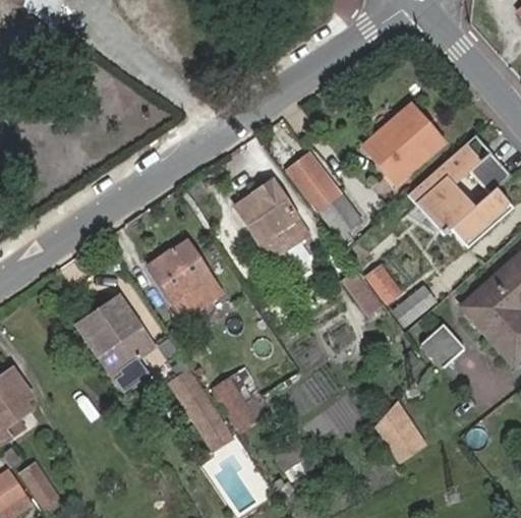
[(411,102),(363,144),(388,171),(397,163),(406,174),(445,140),(411,102)]
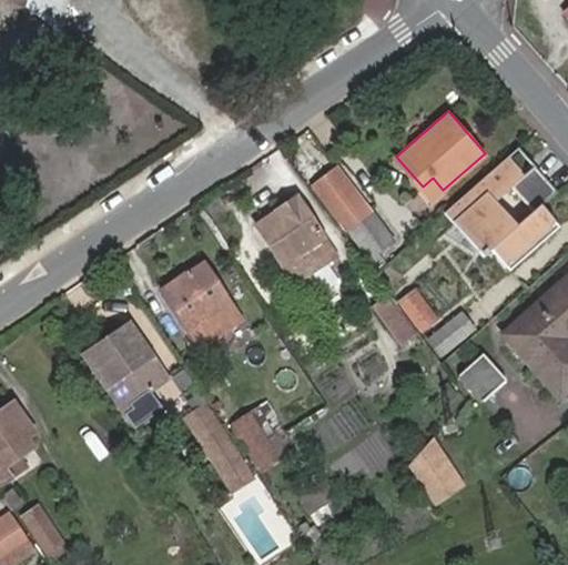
[(509,269),(560,228),(541,204),(558,191),(535,164),(524,173),(510,184),(534,212),(518,225),(495,198),(492,193),(520,169),(508,154),(445,209),(485,255),(493,249),(509,269)]
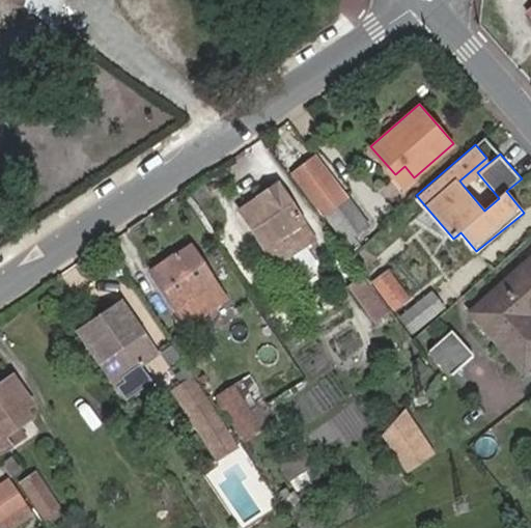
[(354,232),(367,222),(316,155),(295,171),(346,239),(350,235),(356,243),(360,240),(354,232)]
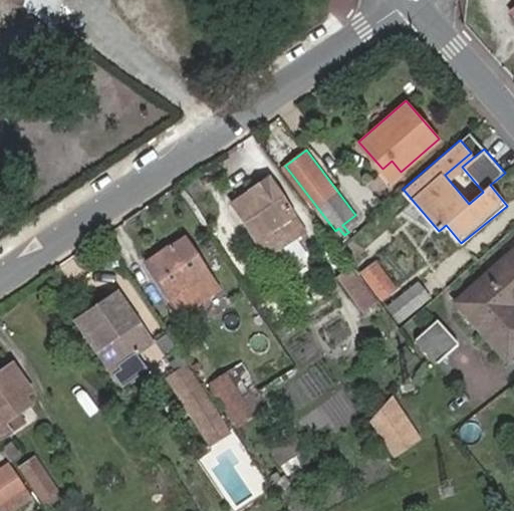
[(448,179),(462,167),(474,157),(471,153),(445,175),(448,179)]
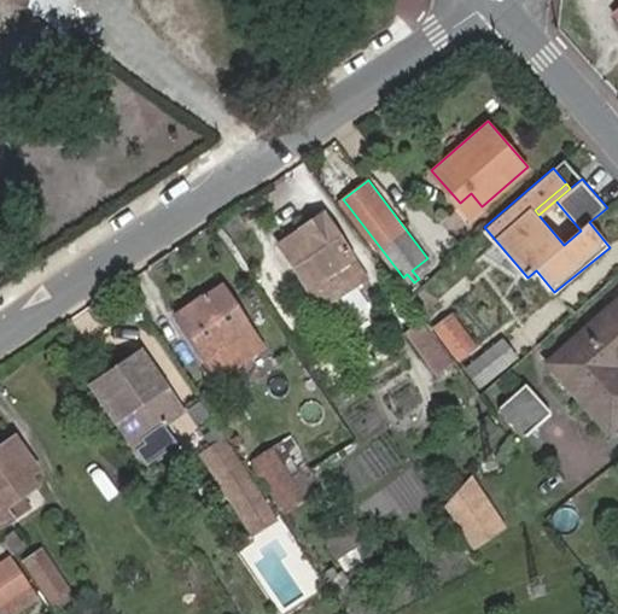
[(471,216),(482,206),(471,193),(460,203),(471,216)]
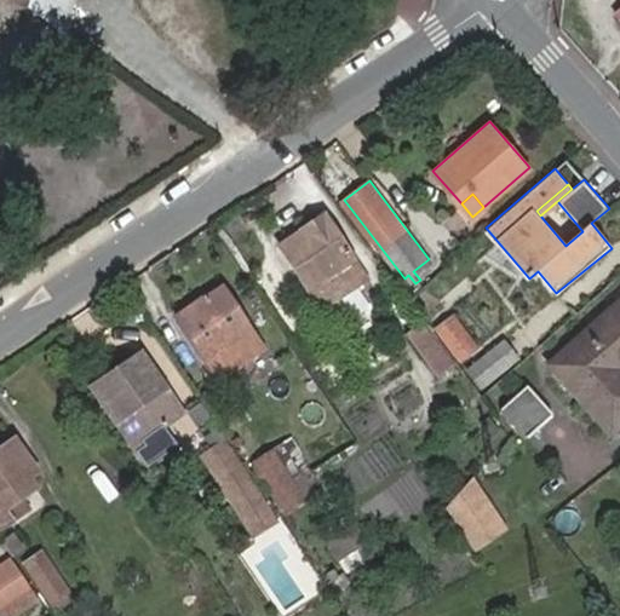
[(356,282),(367,275),(326,212),(280,242),(322,305),(337,294),(352,317),(372,304),(356,282)]
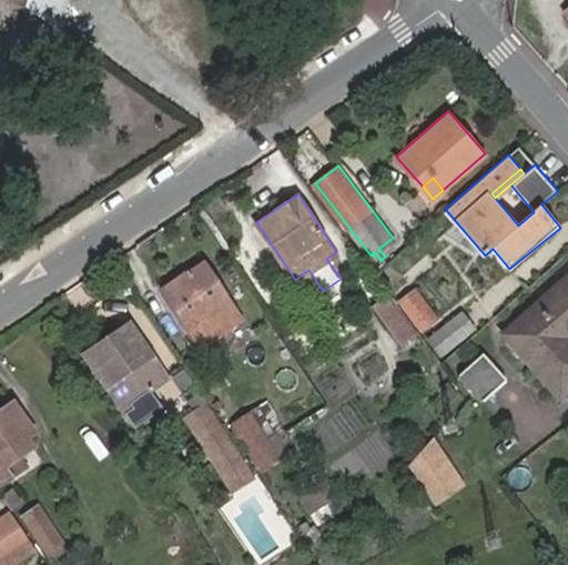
[(195,339),(237,312),(202,261),(162,289),(195,339)]
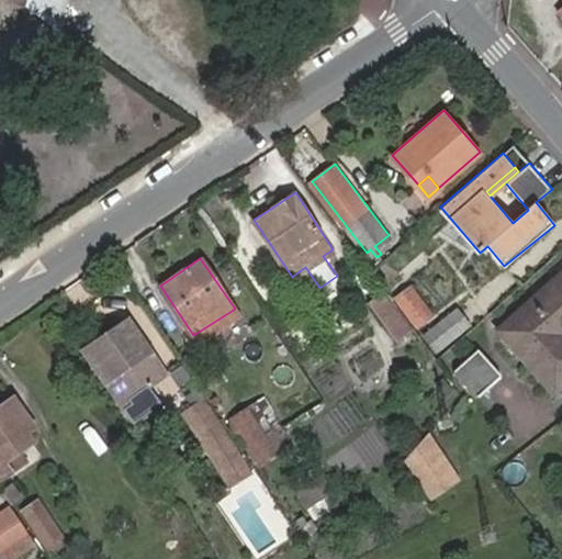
[(561,380),(561,333),(561,332),(561,331),(561,272),(499,328),(553,389),(561,380)]
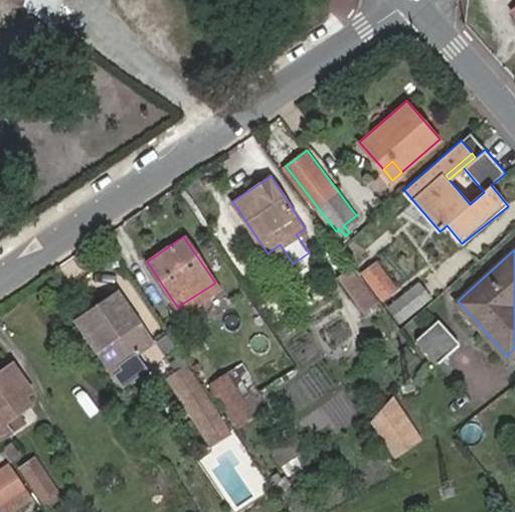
[(382,297),(396,286),(376,261),(363,270),(382,297)]
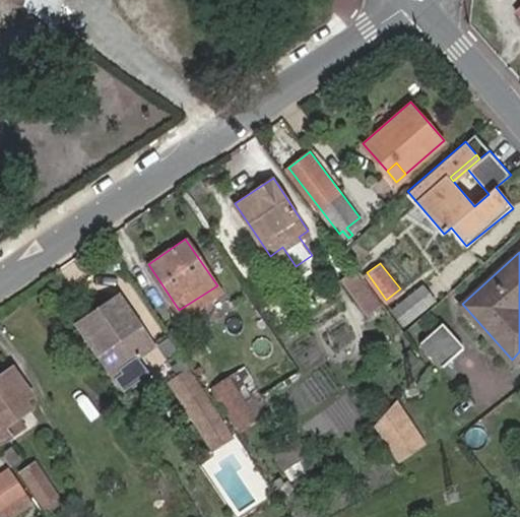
[(369,312),(380,304),(355,269),(343,278),(369,312)]
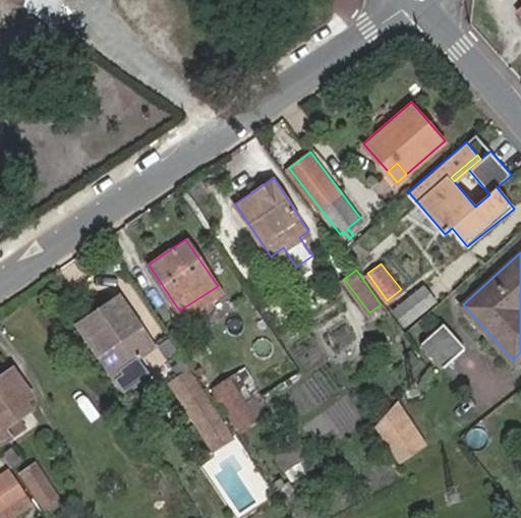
[(395,308),(406,323),(436,299),(423,285),(395,308)]
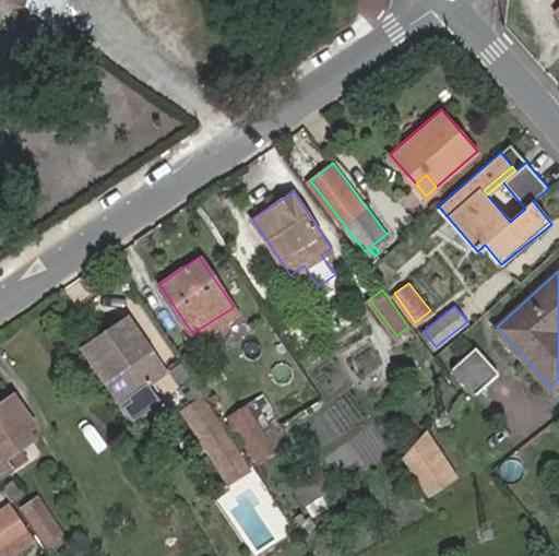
[(164,410),(145,382),(164,370),(128,317),(81,349),(135,429),(164,410)]
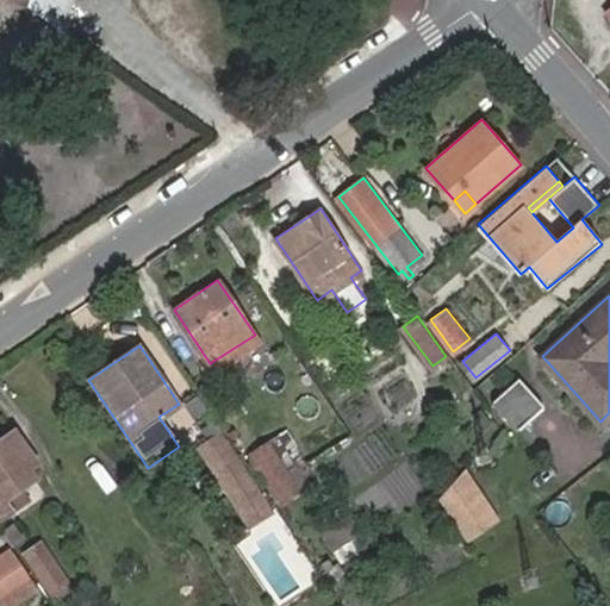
[(496,398),(520,425),(542,404),(518,378),(496,398)]
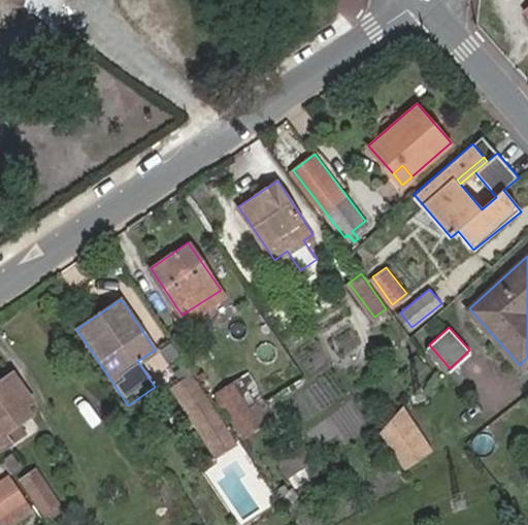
[(246,372),(218,392),(236,420),(265,400),(246,372)]
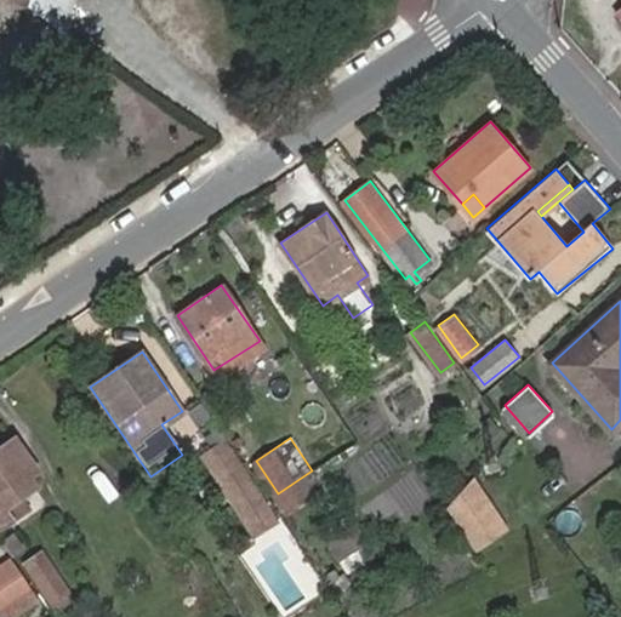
[(0,497),(29,476),(36,472),(15,439),(0,449),(0,525),(1,527),(12,519),(5,509),(0,502),(0,497)]
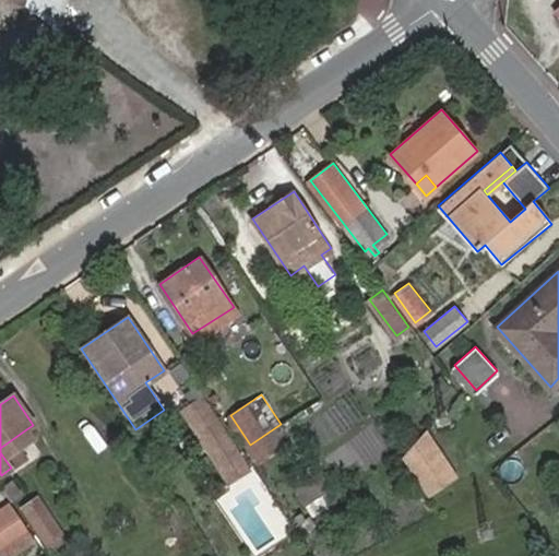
[(204,397),(182,411),(218,464),(238,450),(204,397)]
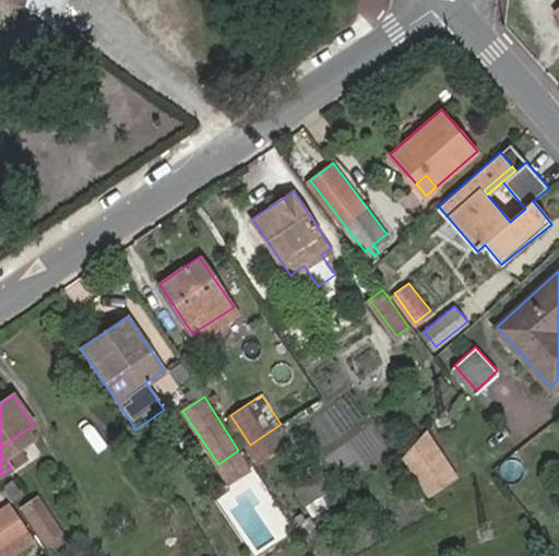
[(250,445),(259,458),(289,437),(281,424),(250,445)]
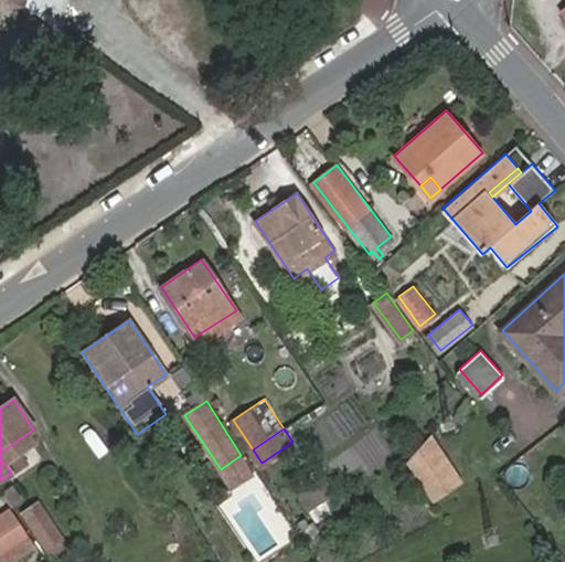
[(434,502),(466,481),(430,431),(405,459),(434,502)]
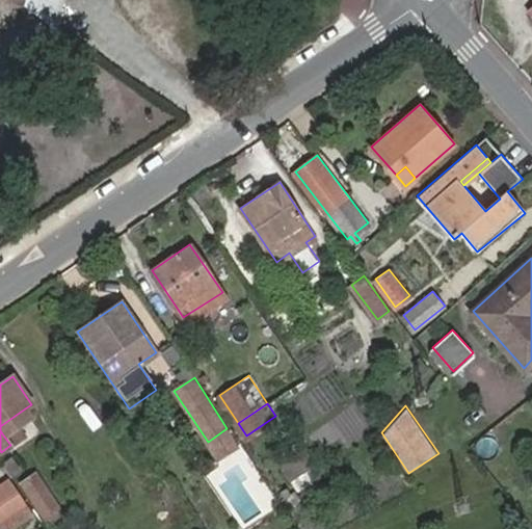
[(0,430),(4,437),(31,418),(25,408),(0,426),(0,430)]
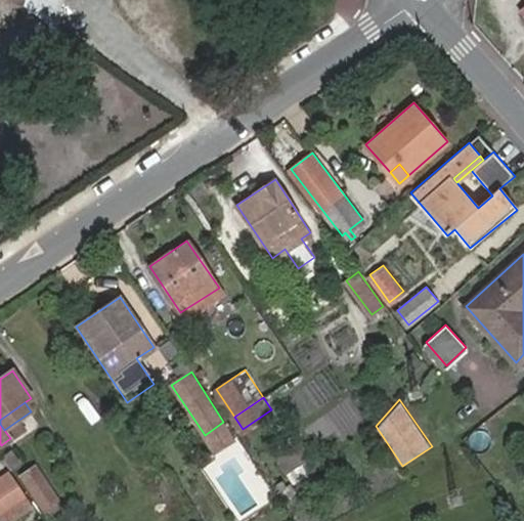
[(216,452),(235,440),(223,422),(205,435),(216,452)]
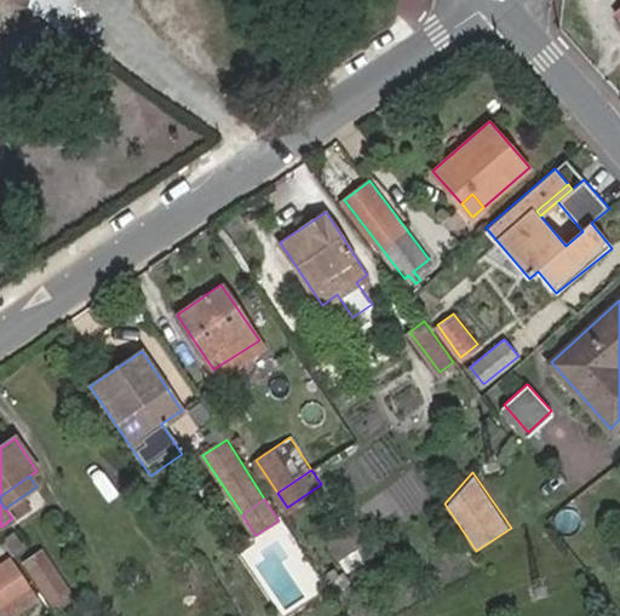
[(350,512),(319,533),(325,542),(355,522),(350,512)]
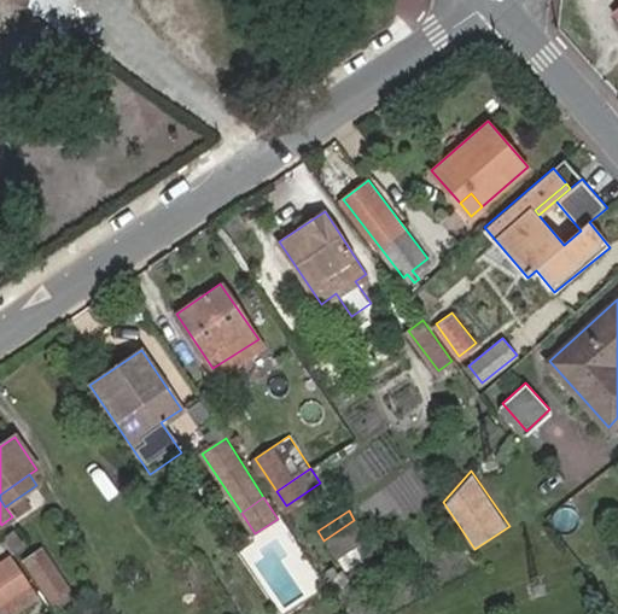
[(337,560),(367,538),(354,520),(324,541),(337,560)]
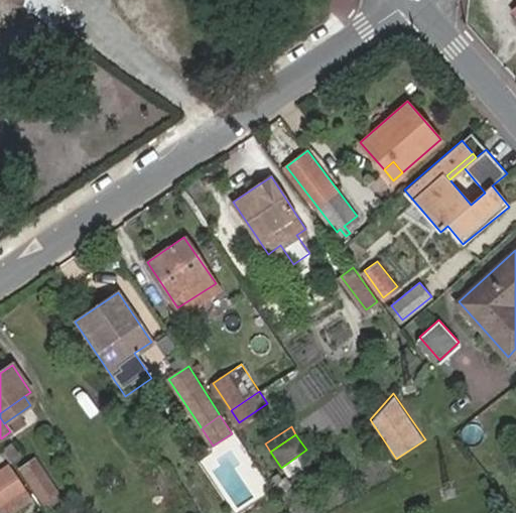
[(46,505),(60,496),(35,458),(21,468),(46,505)]
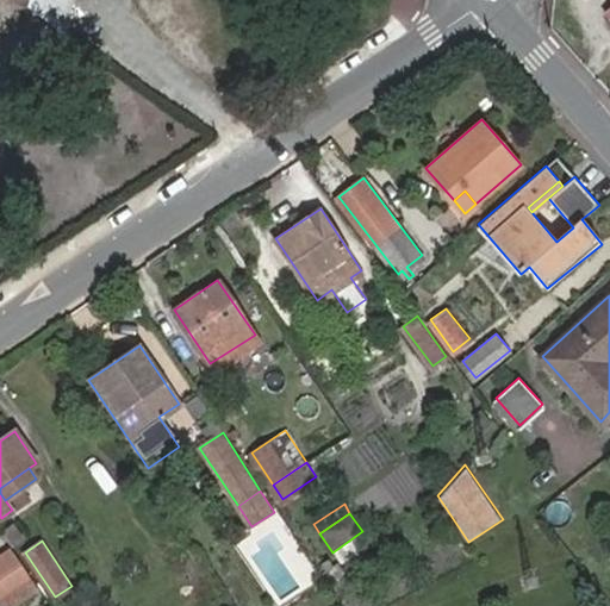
[(0,605),(8,605),(35,589),(8,549),(0,554),(0,605)]
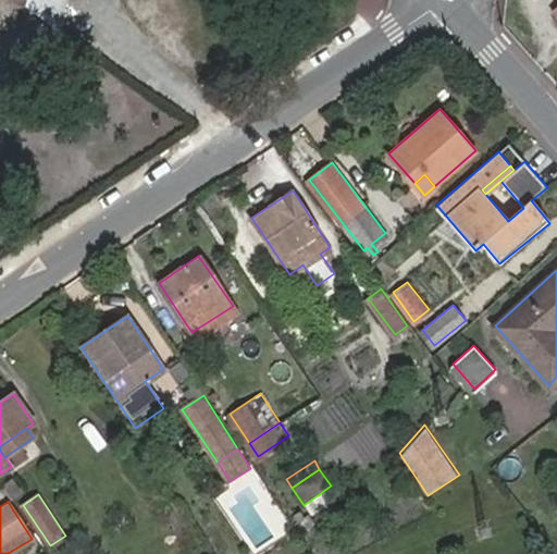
All buildings are outlined.
